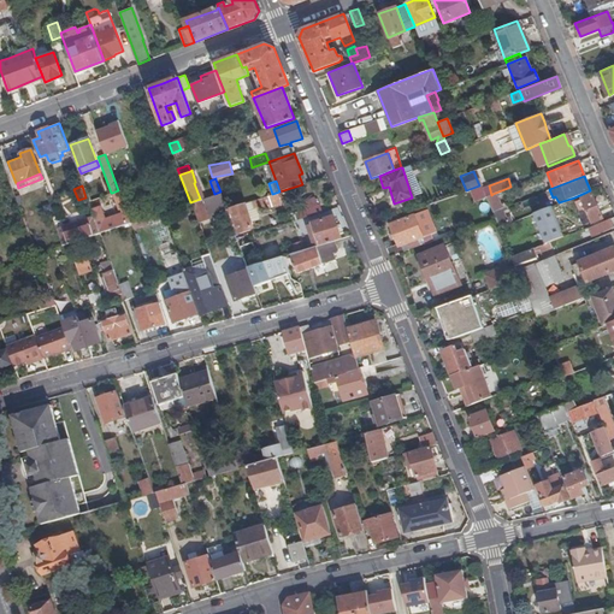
[(119,208),(124,206),(118,190),(112,193),(118,208),(119,208)]
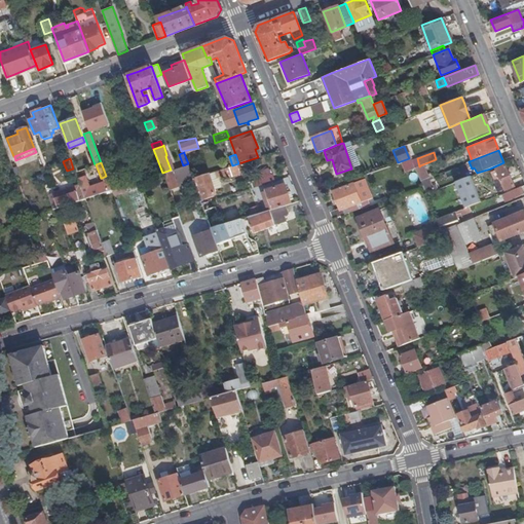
[(503,162),(490,169),(494,179),(498,177),(503,189),(514,185),(503,162)]
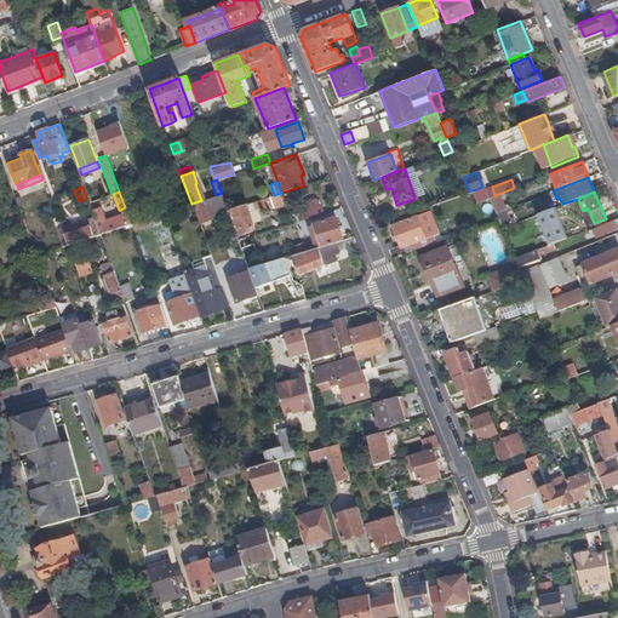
[(495,196),(488,199),(495,213),(502,210),(496,195),(495,196)]
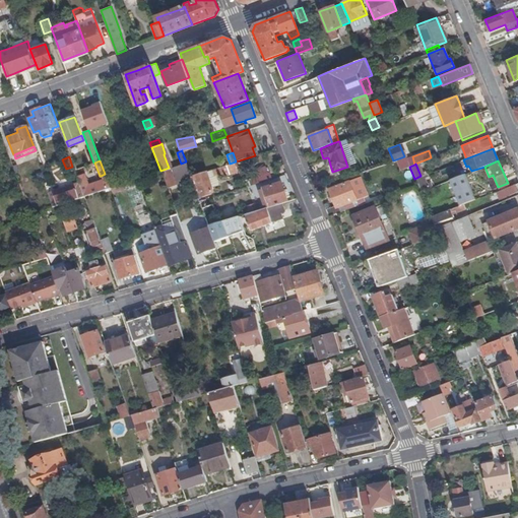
[(229,170),(227,165),(211,170),(213,175),(214,175),(229,170)]
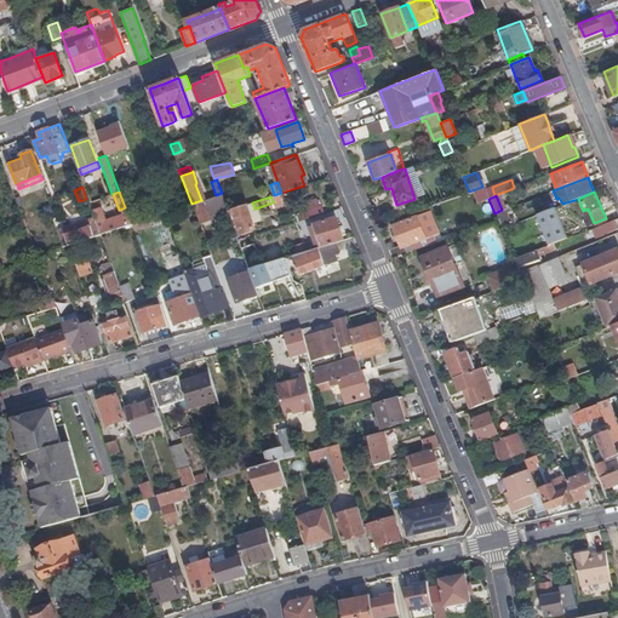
[(192,204),(199,222),(210,218),(202,199),(201,200),(192,204)]
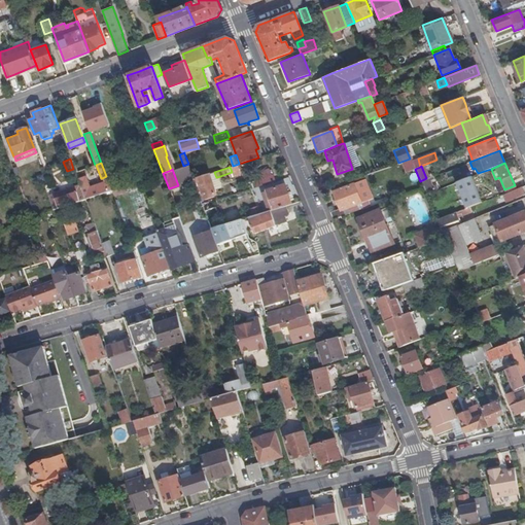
[(208,173),(214,188),(220,186),(217,177),(216,177),(214,172),(208,173)]
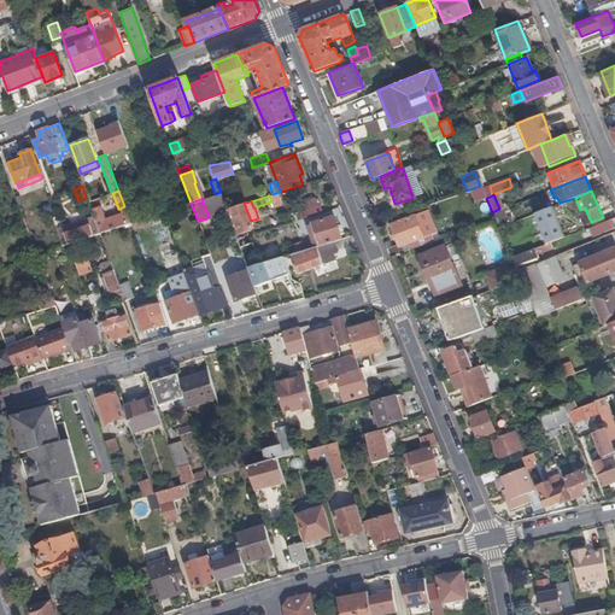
[(244,203),(228,209),(232,218),(234,218),(240,233),(253,228),(251,221),(244,203)]
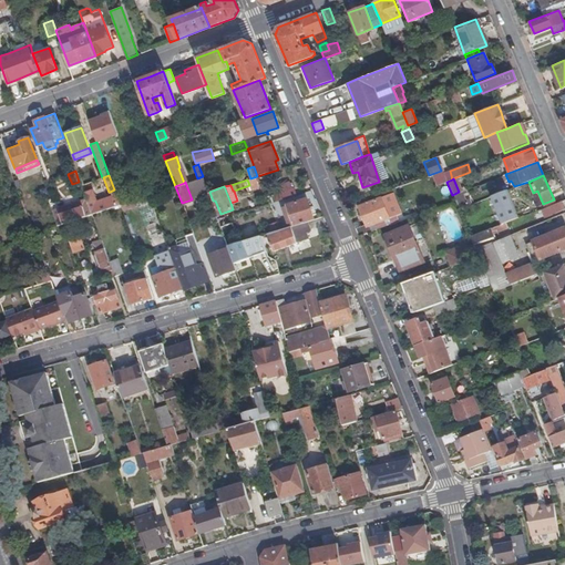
[(85,199),(91,214),(120,204),(119,202),(116,202),(115,197),(112,198),(111,195),(95,201),(91,189),(83,192),(85,199)]
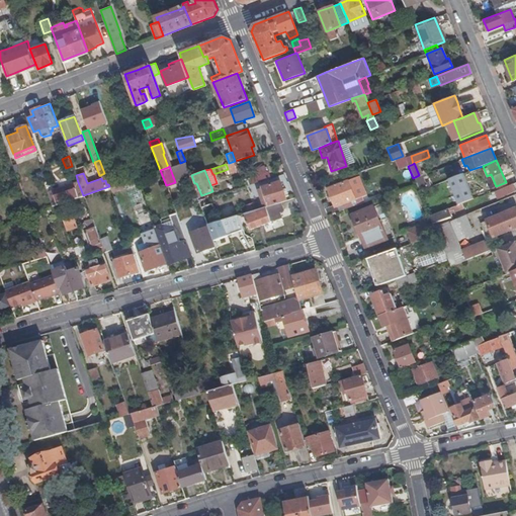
[(106,184),(108,184),(104,173),(100,175),(101,178),(102,181),(105,180),(106,184)]
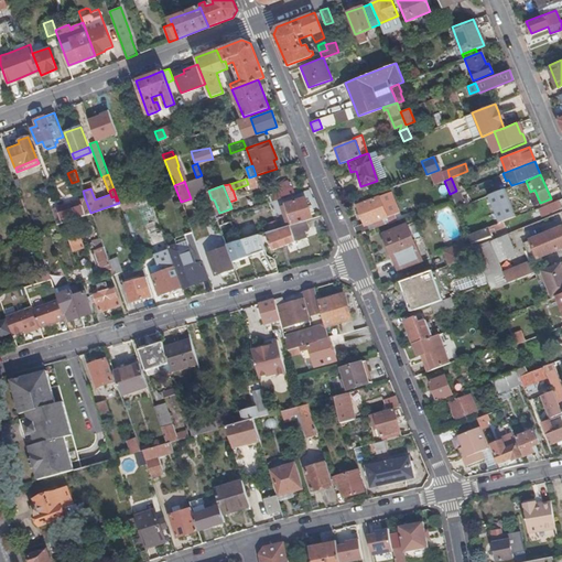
[(486,195),(498,223),(501,222),(515,216),(504,188),(486,195)]
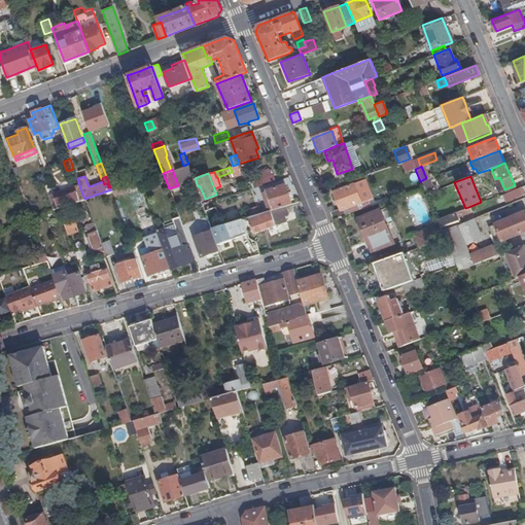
[(426,178),(420,181),(423,187),(425,194),(426,194),(432,191),(427,178),(426,178)]
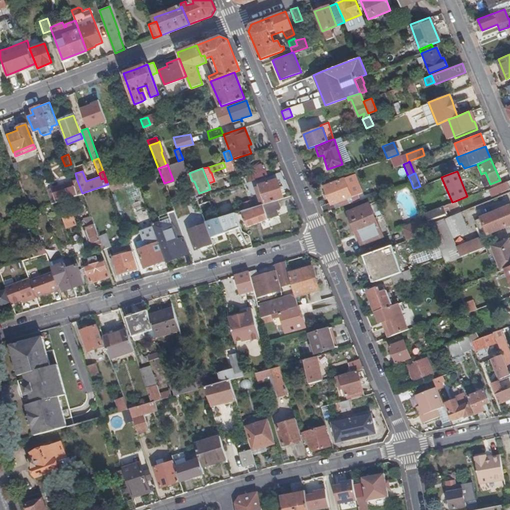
[(132,211),(144,206),(135,179),(134,176),(122,180),(123,185),(132,211)]
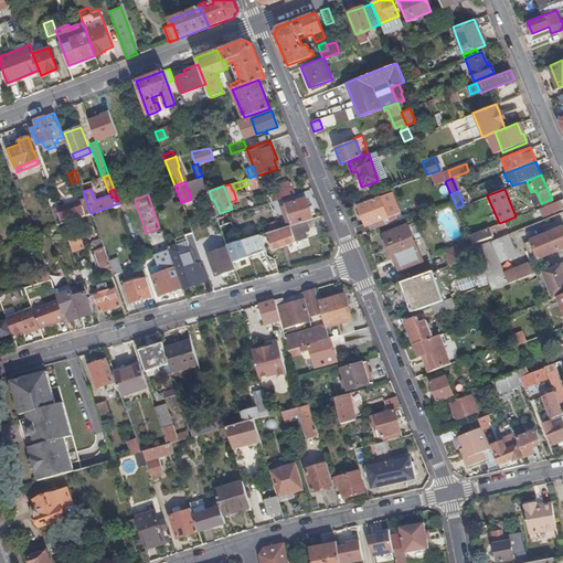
[(364,223),(353,227),(357,235),(374,229),(372,223),(388,216),(381,203),(379,197),(378,195),(357,205),(364,223)]
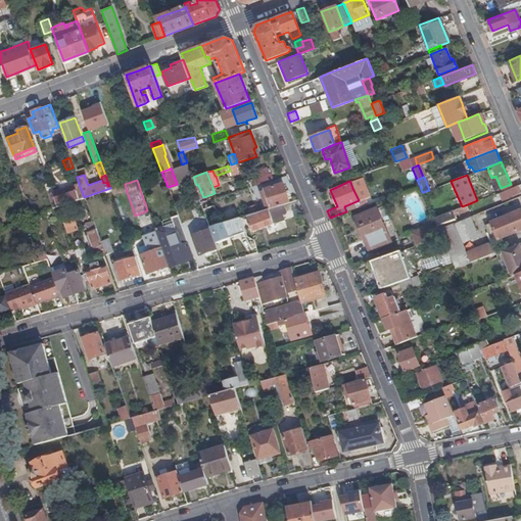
[(283,205),(289,203),(283,183),(265,188),(271,208),(283,205)]
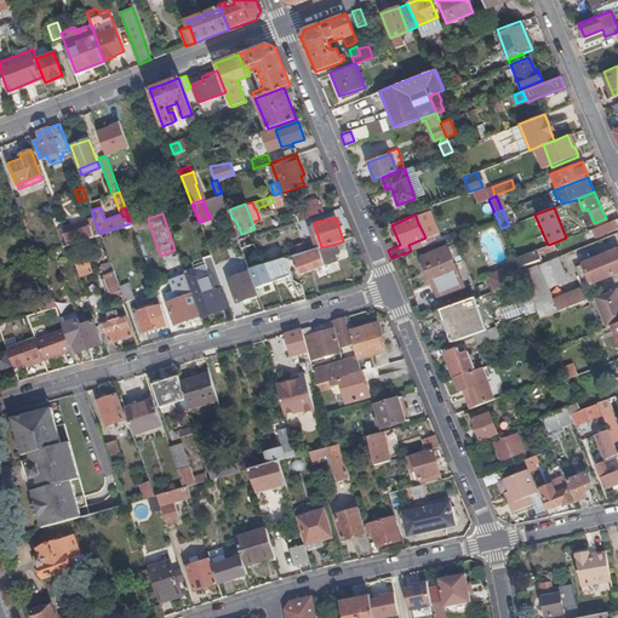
[(23,218),(17,221),(23,239),(29,236),(23,218)]
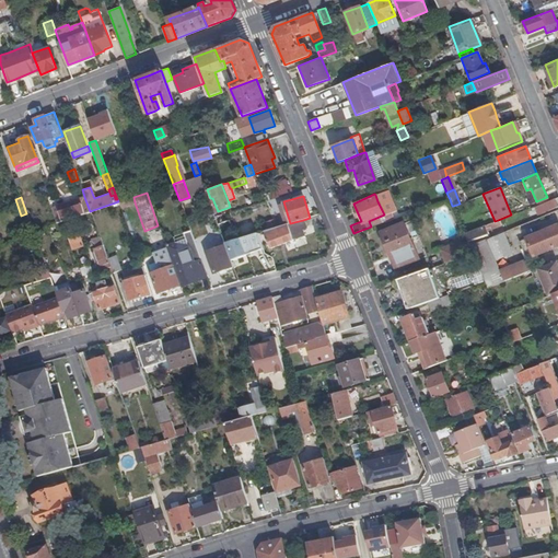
[(61,220),(70,218),(90,211),(84,197),(79,199),(79,198),(51,208),(57,222),(61,220)]
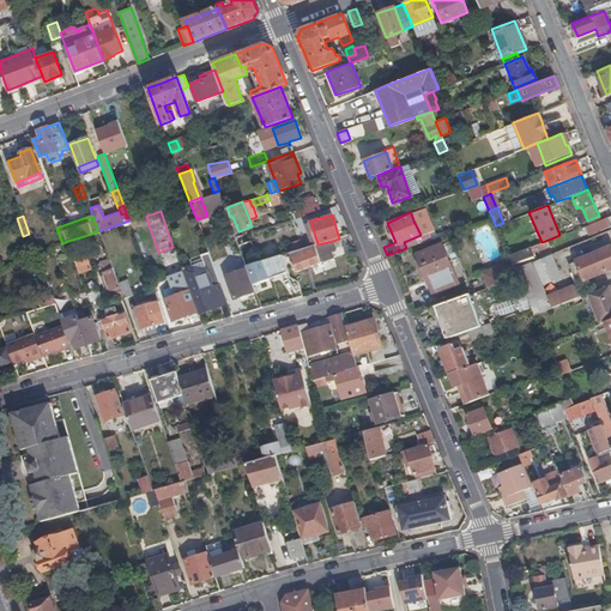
[(129,221),(132,227),(147,222),(146,216),(129,221)]
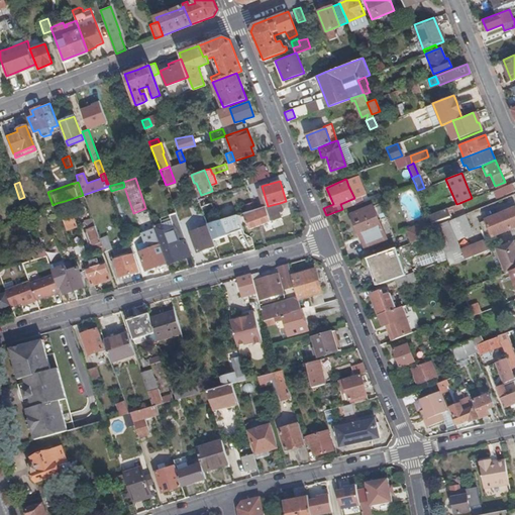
[(513,190),(510,183),(497,188),(493,190),(496,197),(513,190)]
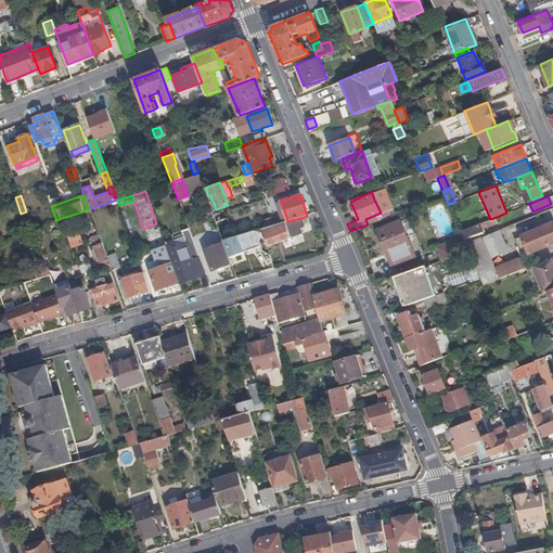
[(287,221),(281,200),(275,202),(282,223),(287,221)]
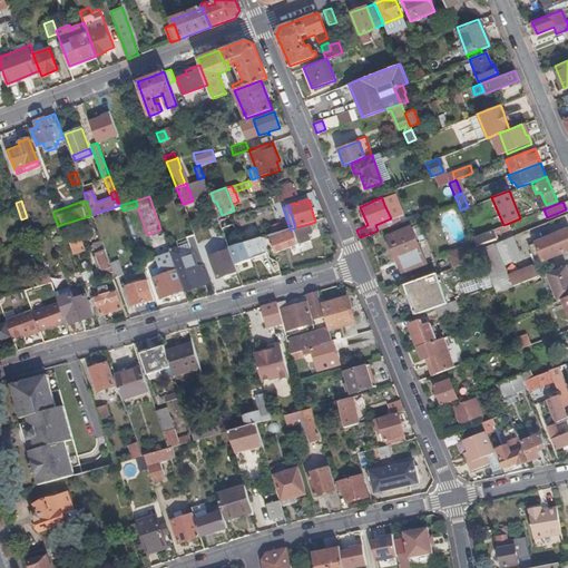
[(470,215),(468,207),(461,209),(464,218),(470,215)]
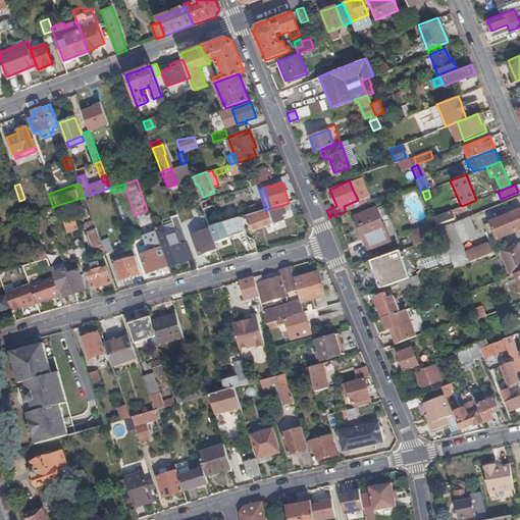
[(207,203),(205,200),(200,201),(206,218),(216,214),(213,204),(208,206),(207,203)]
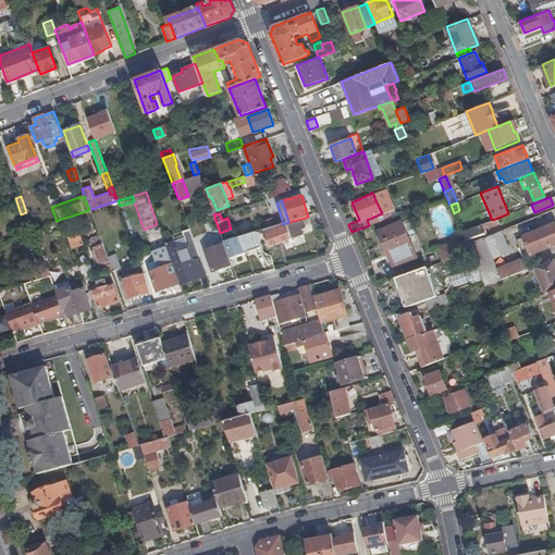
[(61,219),(71,247),(82,243),(73,219),(71,220),(70,217),(61,219)]
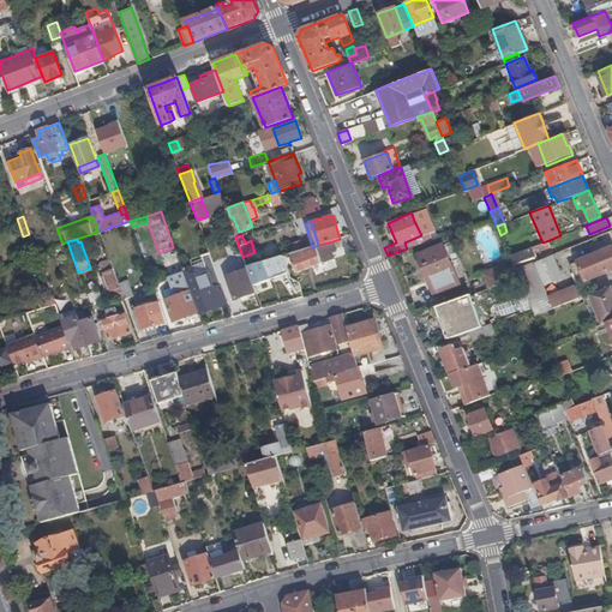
[(30,256),(36,252),(31,241),(25,244),(30,256)]
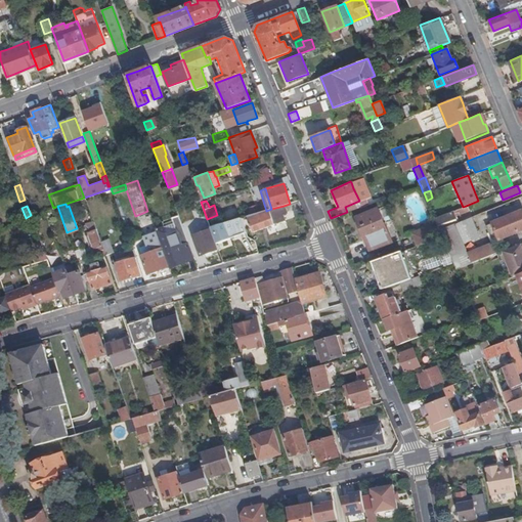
[(287,213),(284,206),(271,209),(266,211),(247,216),(253,232),(284,221),(281,215),(287,213)]
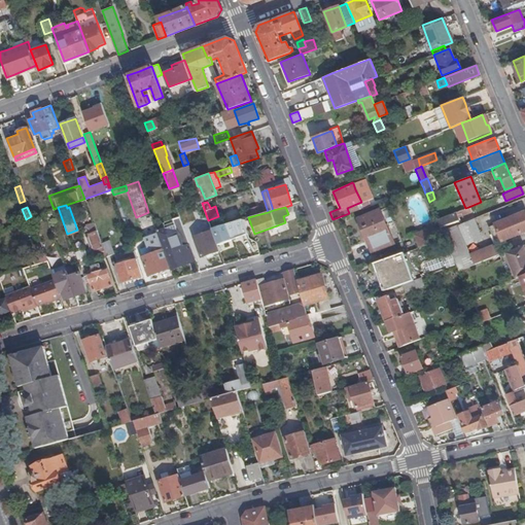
[(469,210),(468,207),(465,208),(440,218),(436,220),(439,223),(442,231),(459,223),(456,215),(469,210)]
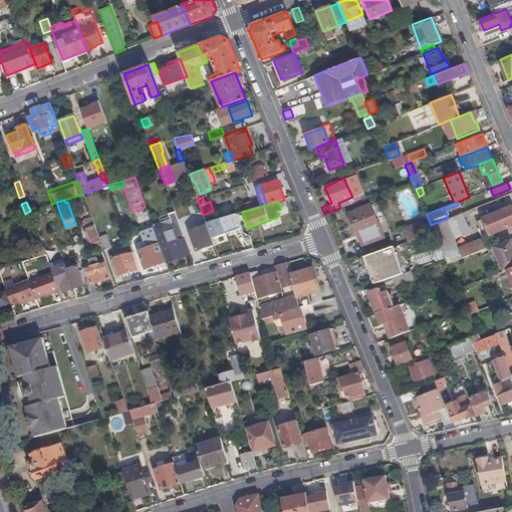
[(348,213),(350,218),(355,231),(362,246),(382,238),(374,216),(369,205),(348,213)]
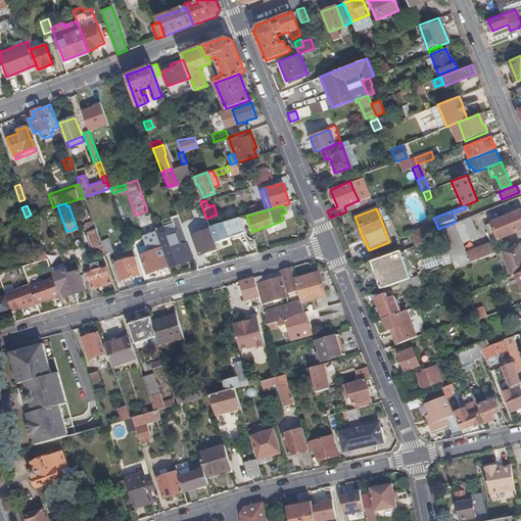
[(520,229),(520,210),(520,209),(489,222),(490,223),(484,226),(490,241),(495,238),(496,239),(520,229)]
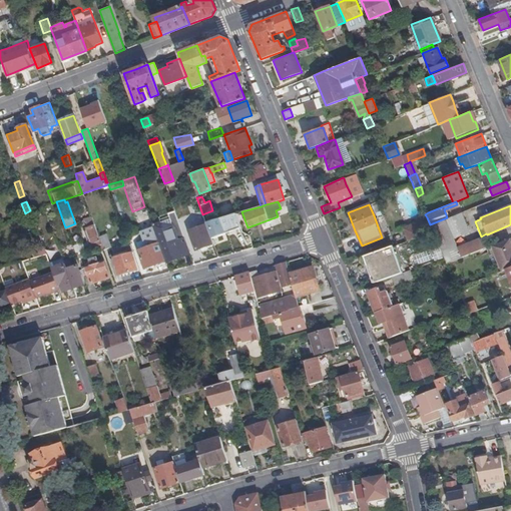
[(164,262),(188,251),(174,210),(167,213),(168,216),(172,227),(163,230),(160,222),(151,225),(152,227),(164,262)]
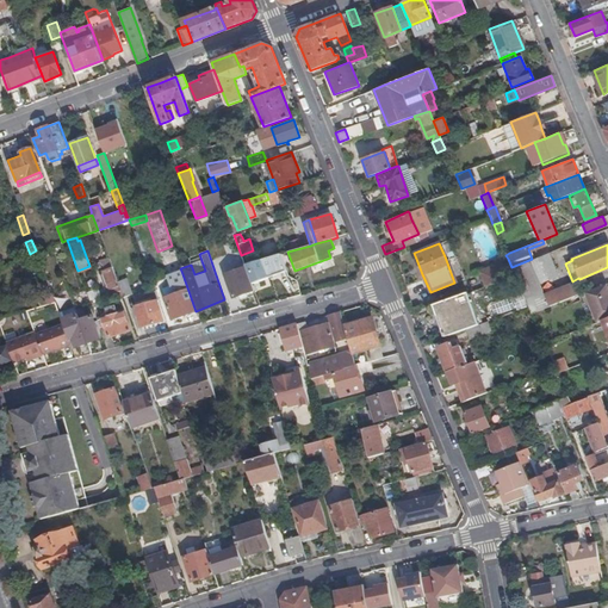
[(512,267),(515,275),(528,305),(531,312),(546,306),(543,297),(537,284),(556,275),(546,253),(532,259),(512,267)]
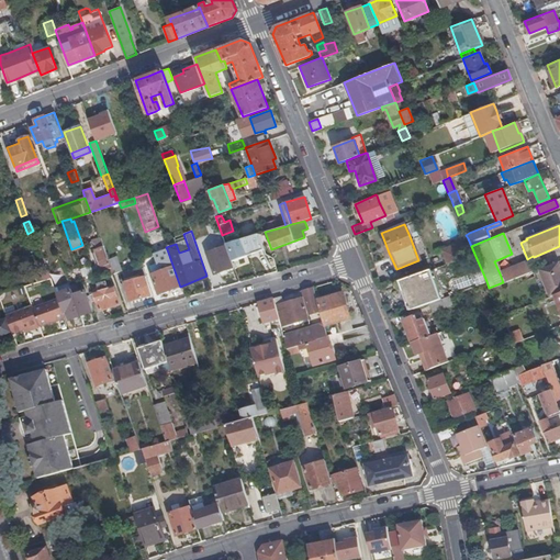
[(93,248),(102,245),(99,237),(91,241),(93,248)]
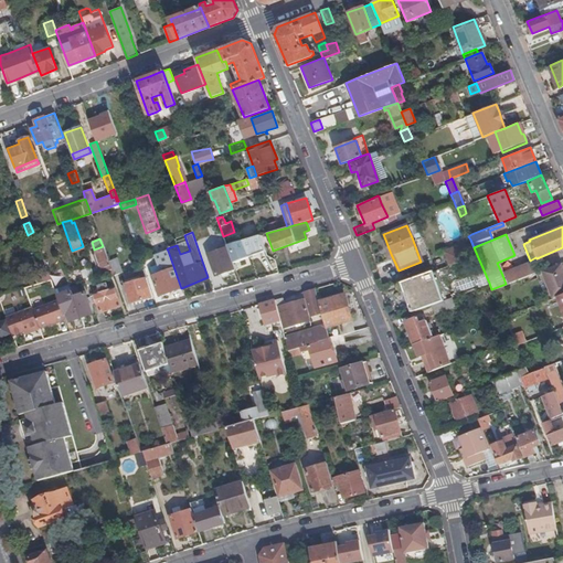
[(190,251),(186,238),(176,242),(177,245),(180,254),(190,251)]
